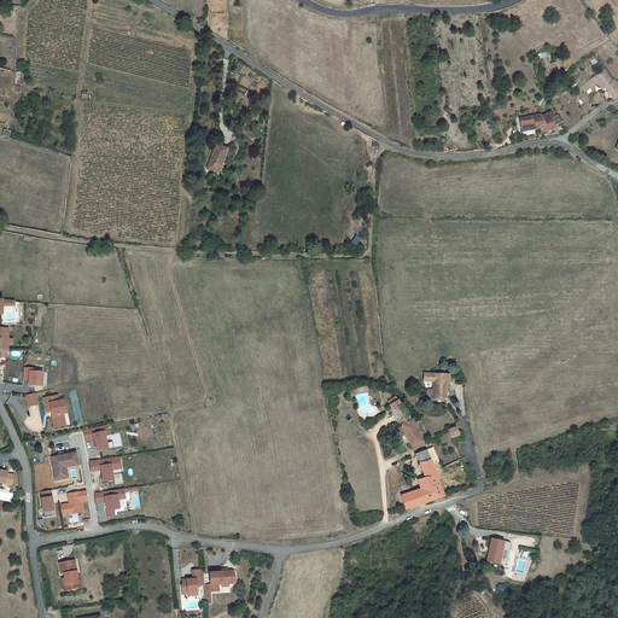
[(606,89),(613,100),(617,97),(617,81),(614,83),(605,69),(598,75),(587,82),(590,88),(598,83),(602,92),(606,89)]
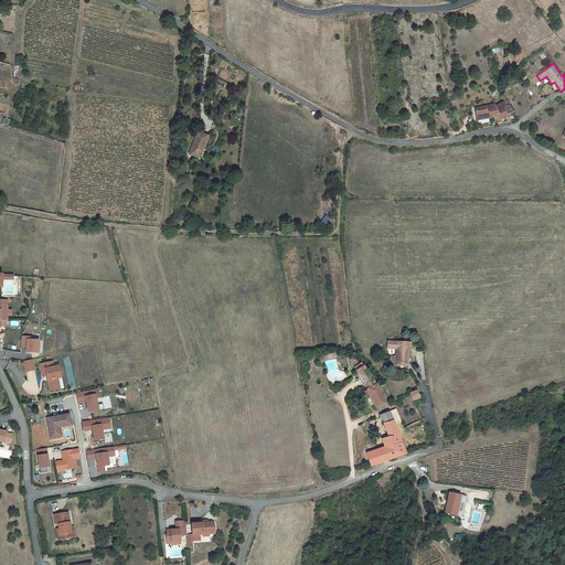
[(497,120),(514,113),(511,106),(509,107),(507,107),(504,103),(496,107),(494,105),(491,106),(487,108),(487,106),(477,108),(478,118),(489,116),(489,118),(496,117),(497,120)]
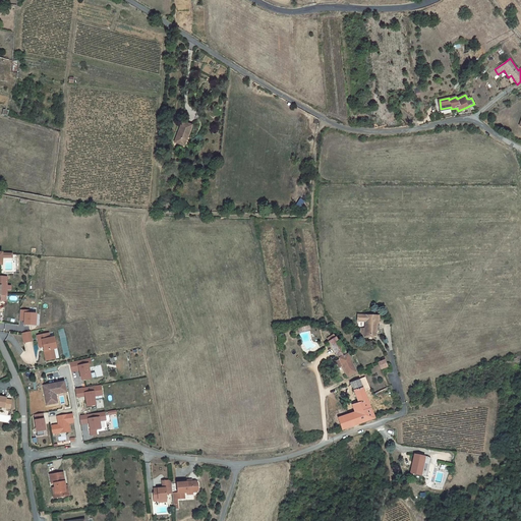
[(175,142),(184,146),(192,125),(183,121),(175,142)]
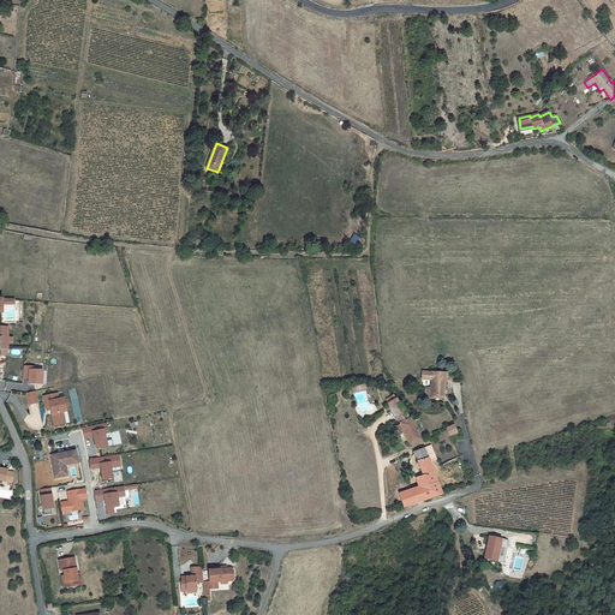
[(0,298),(0,314),(4,315),(4,306),(17,308),(17,303),(5,300),(5,299),(0,298)]
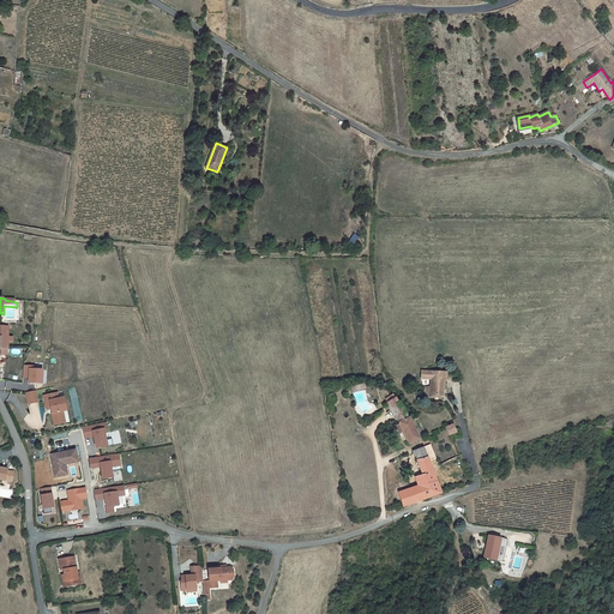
[(4,336),(4,350),(10,350),(10,326),(0,325),(0,335),(2,336),(4,336)]
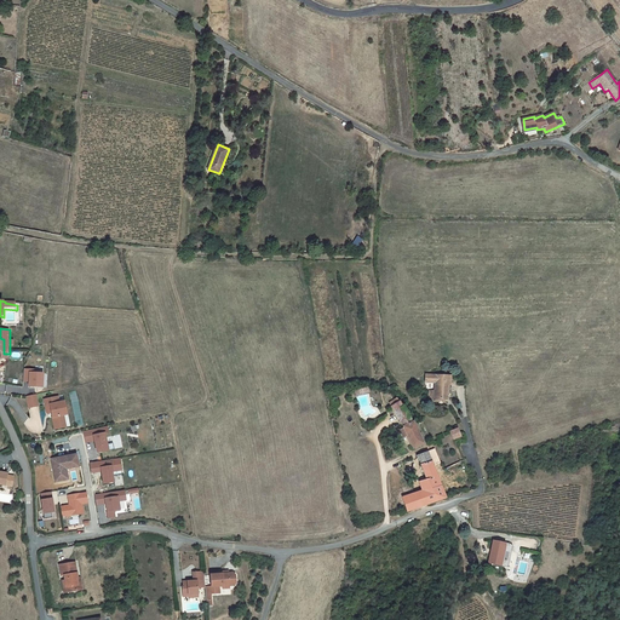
[(34,369),(24,369),(24,380),(30,382),(30,385),(44,386),(44,373),(34,373),(34,369)]
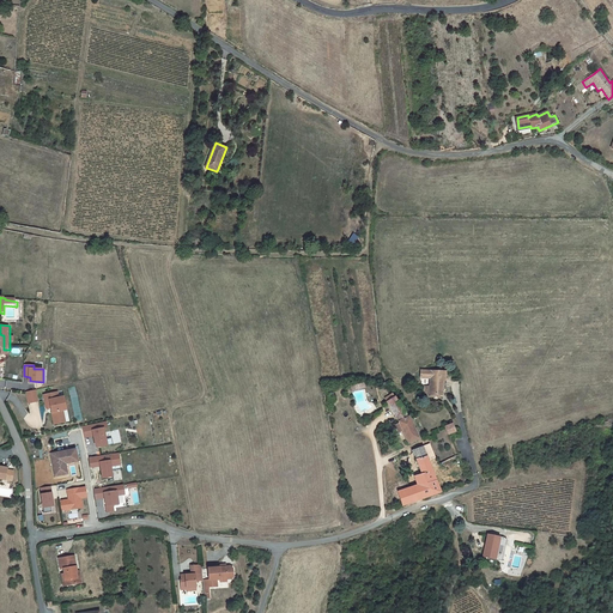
[(431,378),(430,387),(430,394),(445,395),(447,381),(445,380),(445,371),(422,370),(420,377),(431,378)]
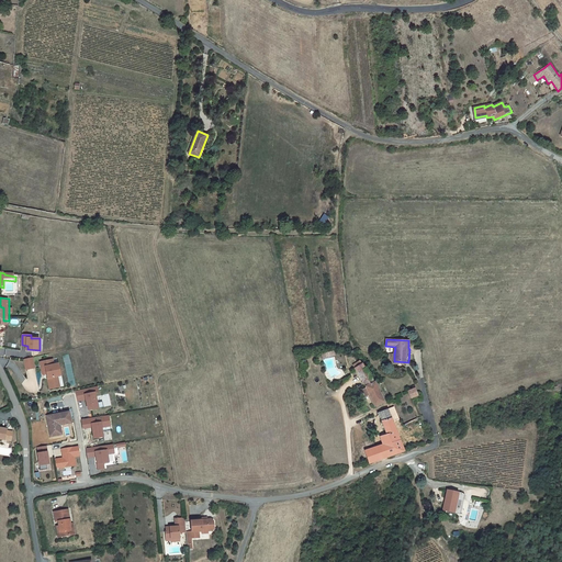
[(323,359),(336,355),(335,350),(322,353),(323,359)]
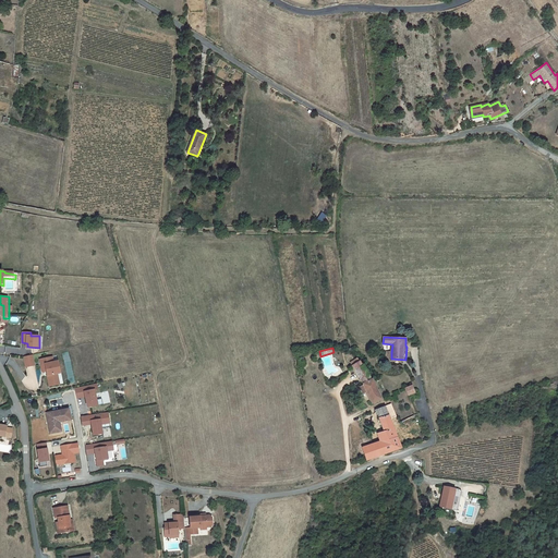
[(24,358),(26,367),(35,366),(33,355),(24,358)]
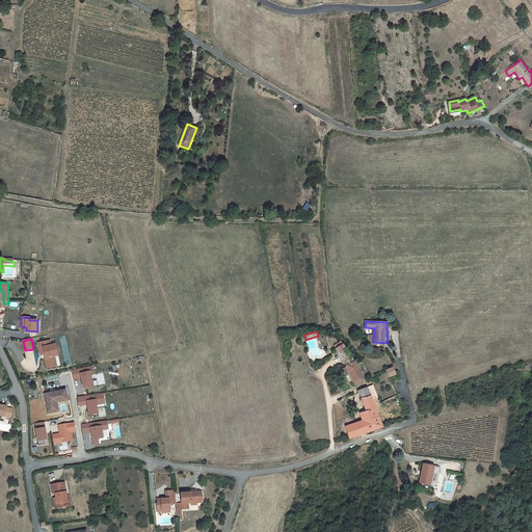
[(46,357),(47,365),(56,363),(54,352),(57,351),(56,344),(52,345),(51,340),(38,343),(41,354),(43,354),(45,354),(46,357)]
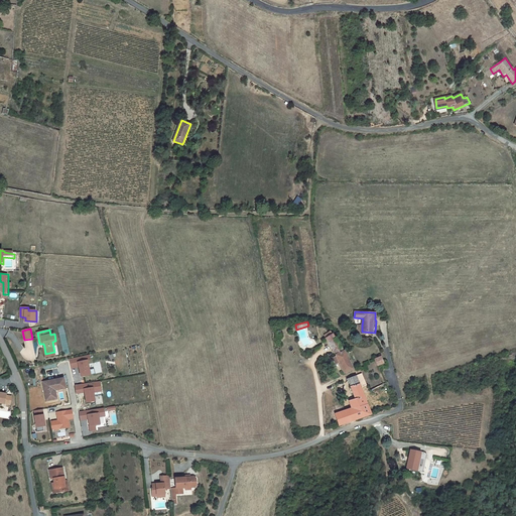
[(353,369),(345,351),(332,330),(324,334),(336,356),(344,373),(353,369)]
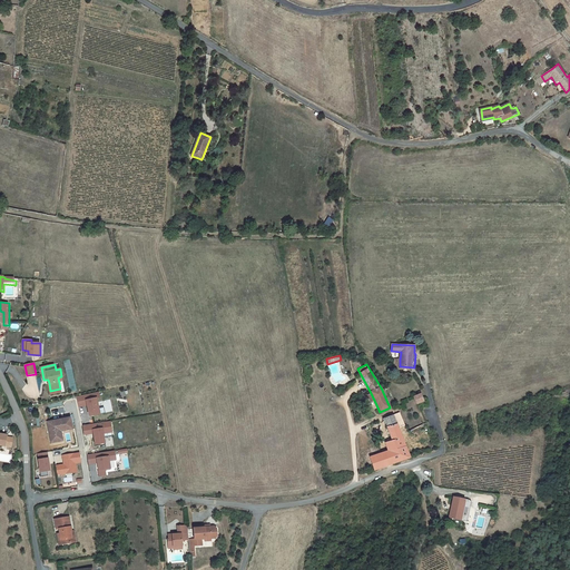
[(99,391),(77,396),(78,404),(87,402),(87,404),(89,415),(100,413),(97,399),(100,397),(99,391)]
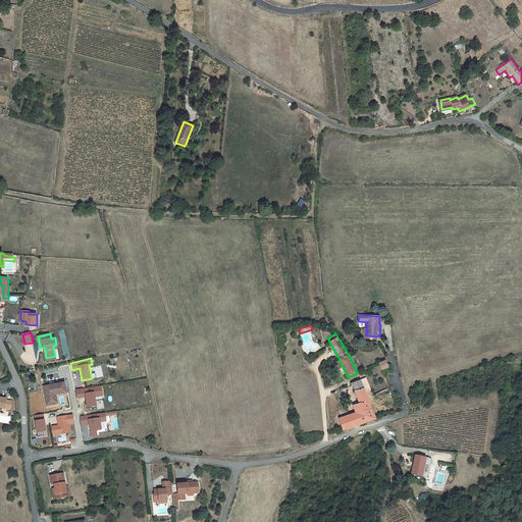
[(379,363),(381,369),(388,365),(385,360),(379,363)]
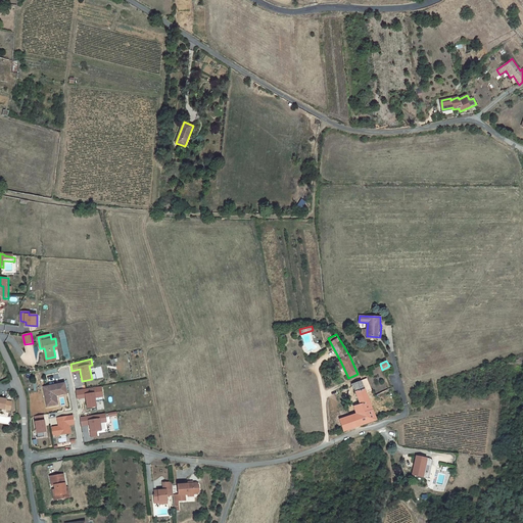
[(358,415),(341,421),(346,432),(377,420),(361,380),(352,384),(361,405),(354,407),(358,415)]
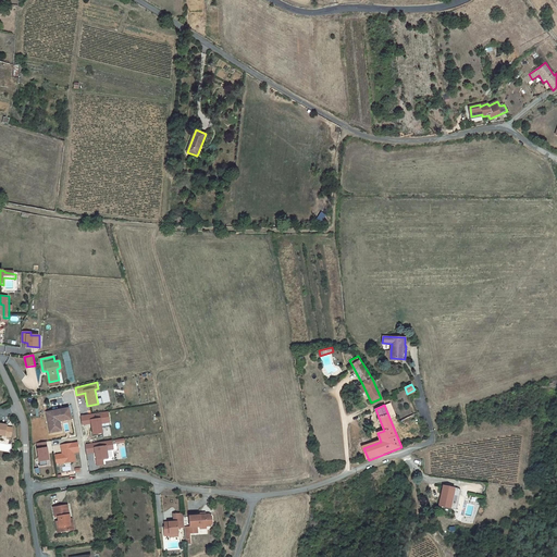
[(51,432),(62,430),(60,421),(71,419),(69,408),(47,412),(51,432)]
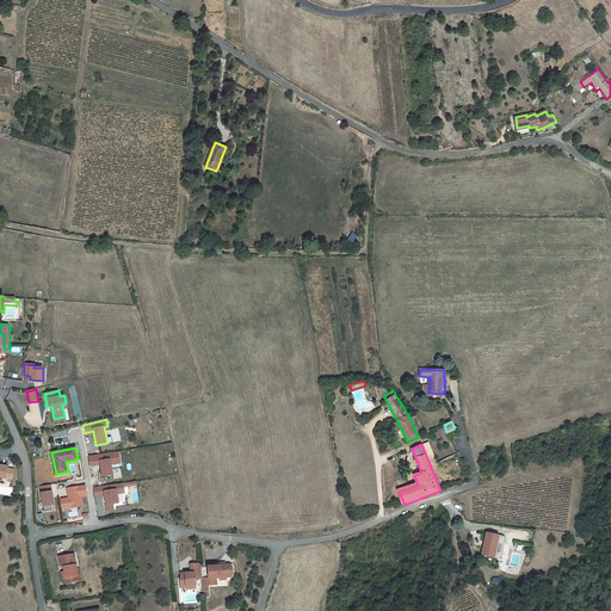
[(119,451),(90,456),(91,466),(102,463),(103,476),(113,474),(111,464),(121,463),(119,451)]
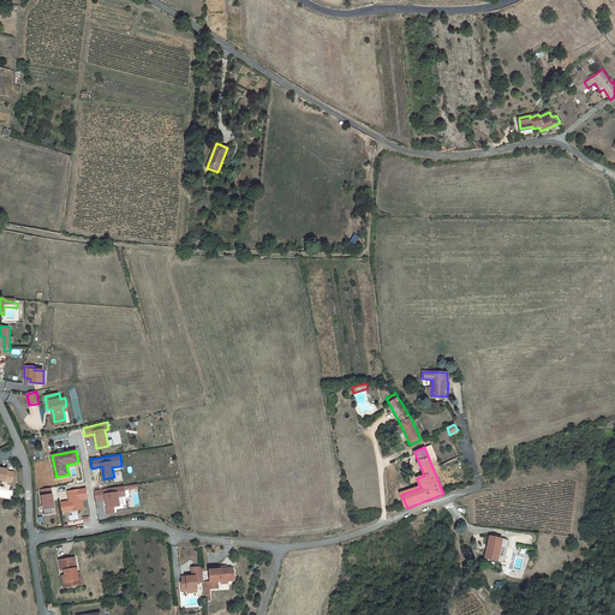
[(124,487),(95,491),(96,501),(106,500),(108,514),(115,513),(114,507),(119,506),(118,497),(125,496),(124,487)]
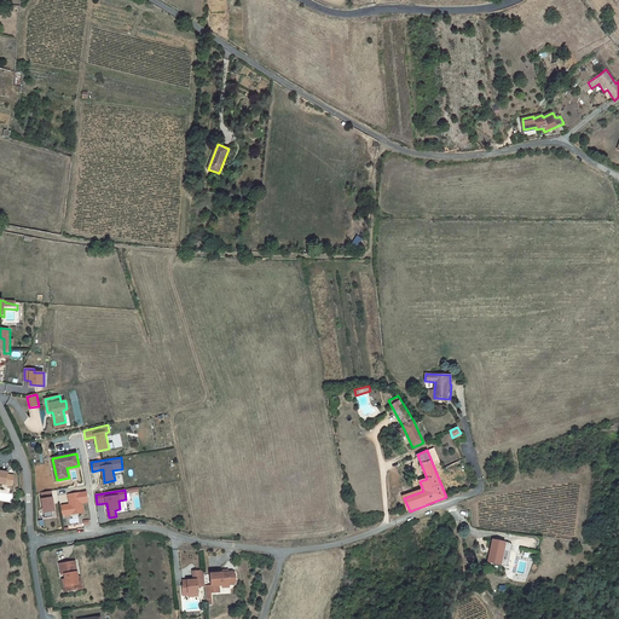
[(51,491),(41,492),(42,498),(41,498),(45,518),(52,516),(52,512),(55,512),(51,491)]
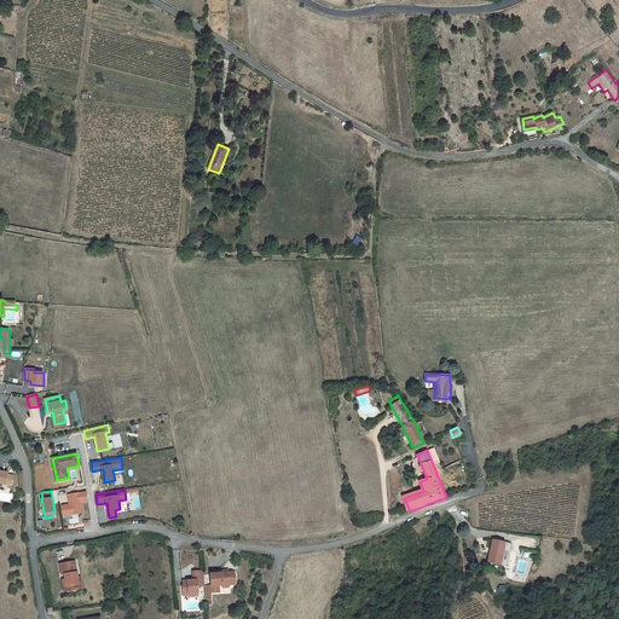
[(84,513),(82,502),(87,502),(86,492),(68,495),(69,504),(62,505),(63,515),(84,513)]
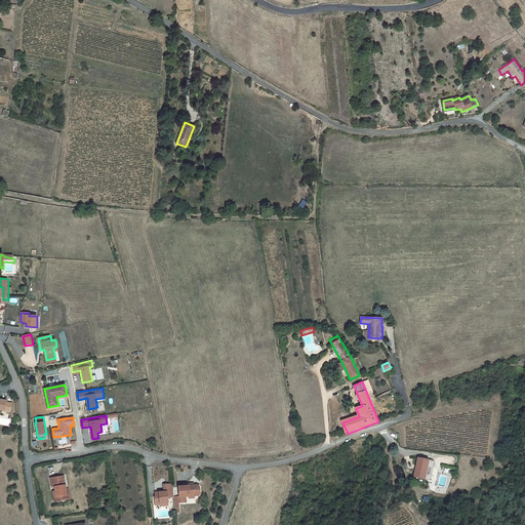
[(418,457),(417,465),(419,466),(417,477),(426,479),(430,459),(418,457)]
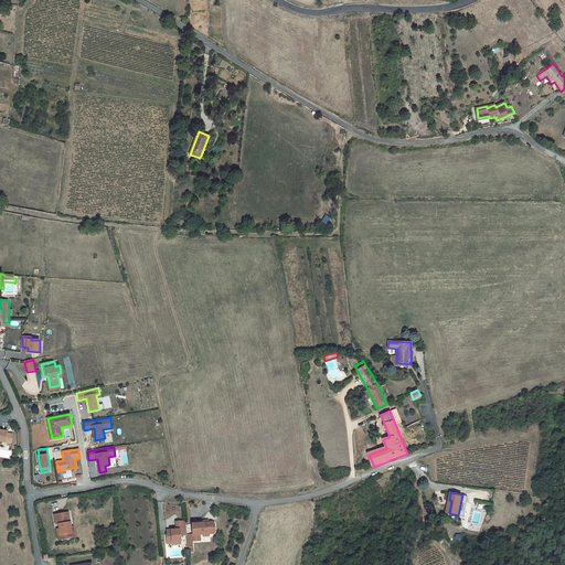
[(60,523),(60,529),(61,533),(62,533),(63,539),(73,537),(72,532),(71,532),(70,522),(71,522),(70,512),(55,514),(56,524),(60,523)]
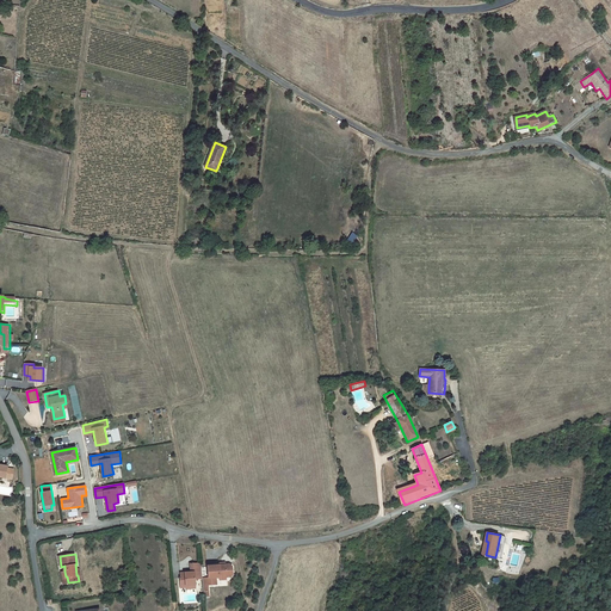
[(186,586),(196,586),(196,580),(203,579),(203,578),(202,565),(192,565),(193,573),(180,574),(181,579),(180,579),(180,588),(186,588),(186,586)]
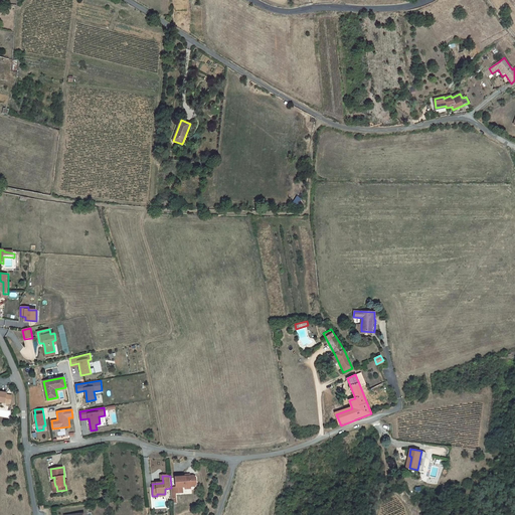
[(191,485),(191,486),(194,486),(196,483),(196,479),(193,476),(176,477),(176,487),(174,487),(174,493),(183,492),(183,487),(185,487),(185,485),(191,485)]
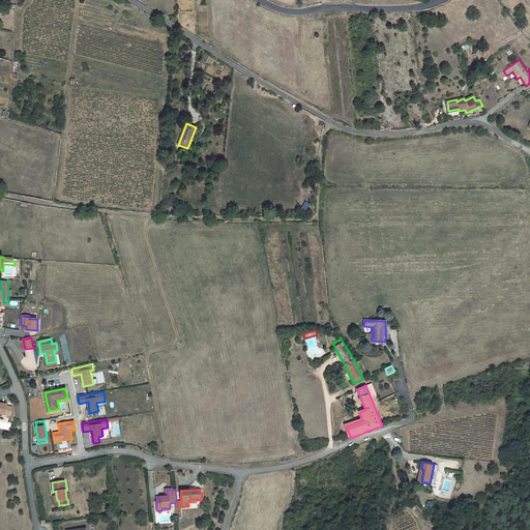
All buildings are outlined.
